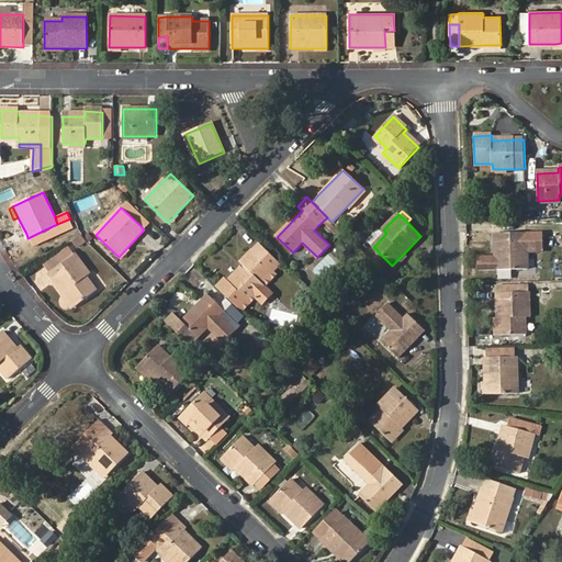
[(57,224),(62,232),(74,226),(70,218),(57,224)]
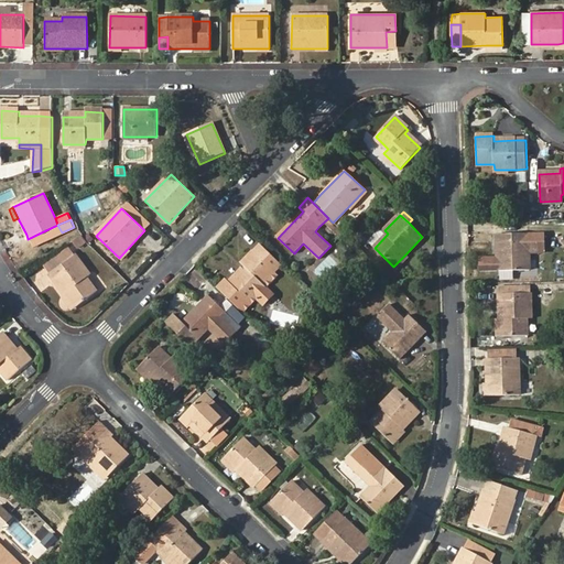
[(497,235),(528,234),(529,234),(529,224),(497,226),(497,235)]
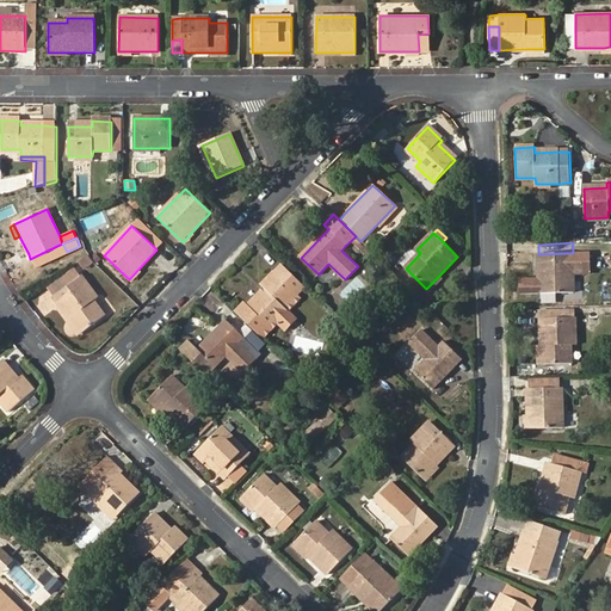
[(35,267),(67,252),(62,244),(30,259),(35,267)]
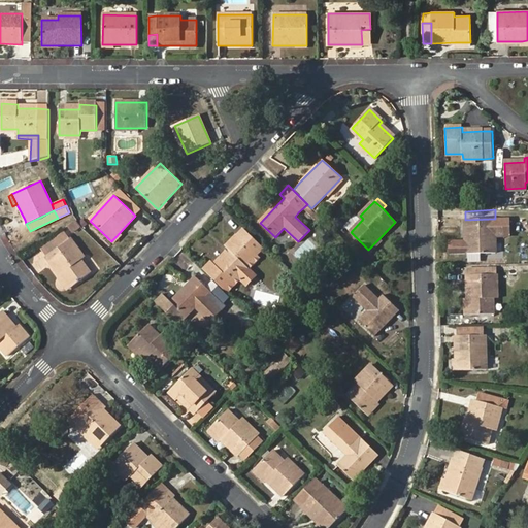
[(509,218),(495,219),(494,219),(495,236),(509,236),(509,218)]
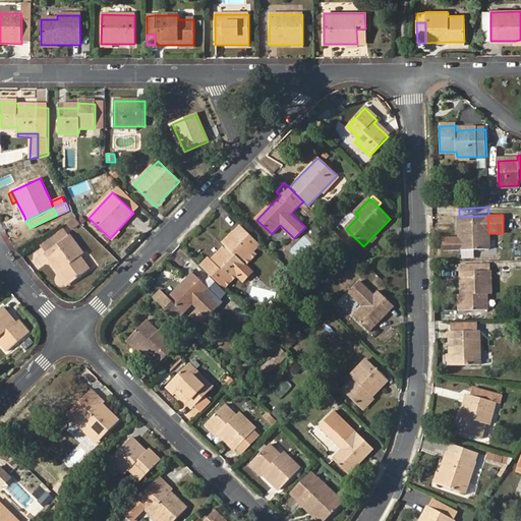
[(488,233),(487,216),(459,217),(458,217),(458,238),(459,249),(488,248),(488,233)]
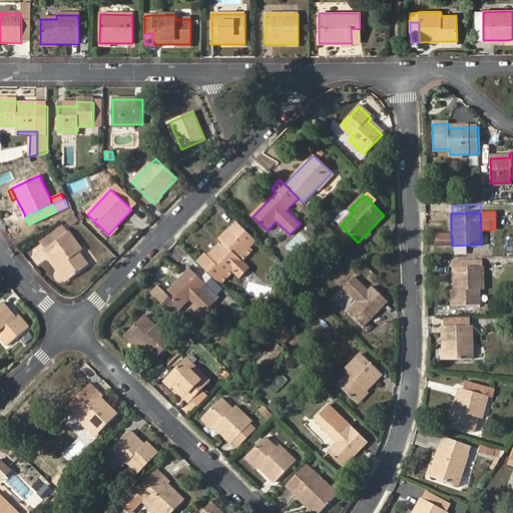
[(66,219),(70,225),(79,220),(74,214),(66,219)]
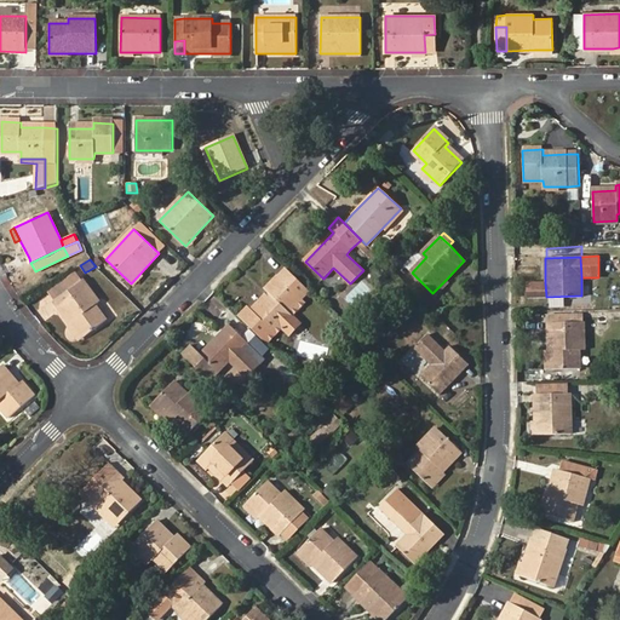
[(78,274),(50,294),(55,303),(84,282),(78,274)]
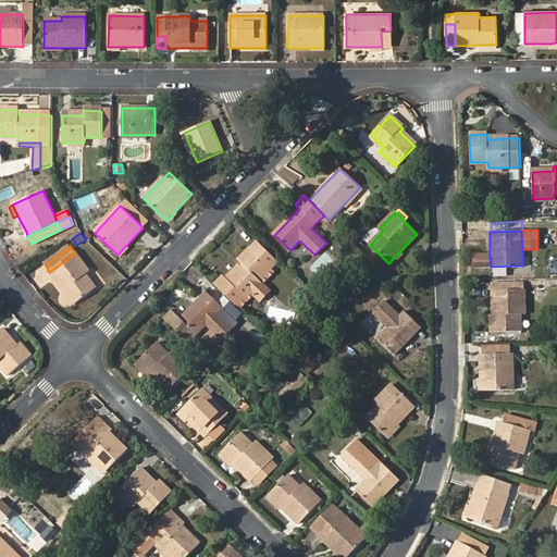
[(215,286),(239,309),(247,300),(252,296),(259,302),(270,292),(262,285),(259,281),(270,269),(251,249),(238,262),(243,265),(227,281),(224,277),(215,286)]
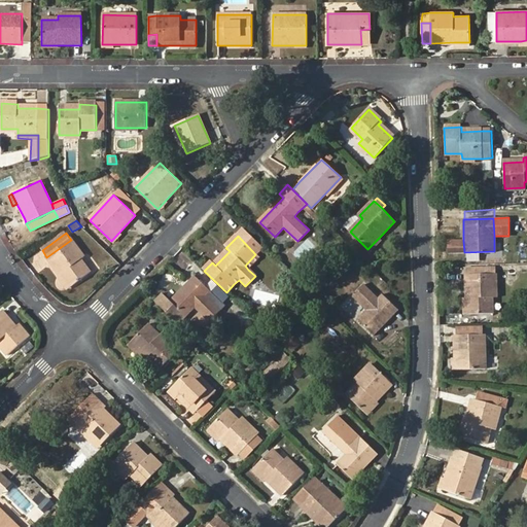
[(379,238),(367,249),(372,252),(382,241),(379,238)]
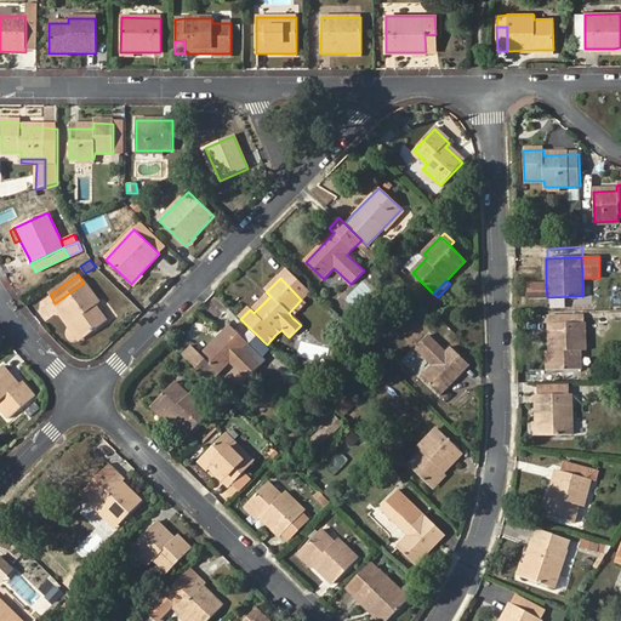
[(70,323),(81,339),(106,322),(95,306),(98,303),(84,283),(55,303),(70,323)]
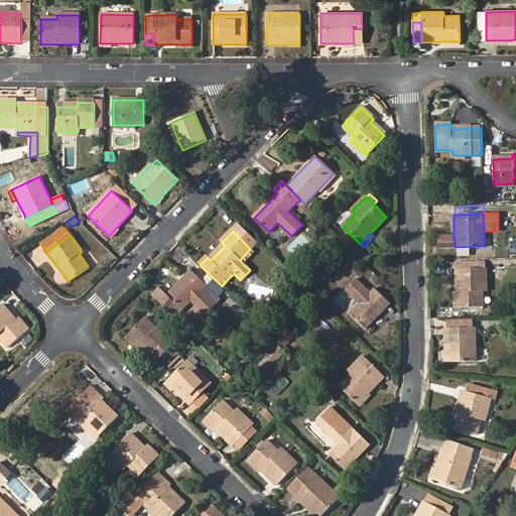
[(439,248),(455,247),(454,236),(438,236),(439,248)]
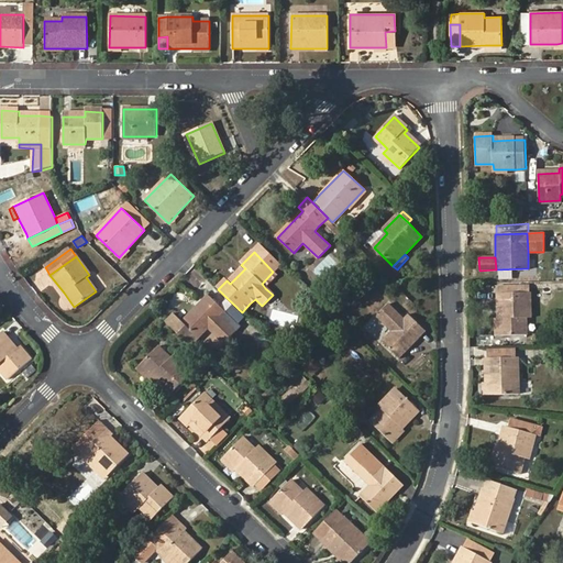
[(277,276),(273,272),(262,284),(265,288),(277,276)]
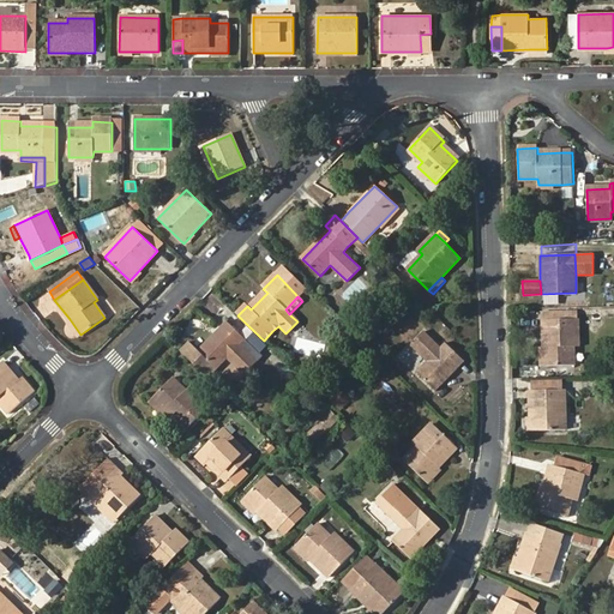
[(542,313),(542,321),(576,320),(577,319),(577,312),(542,313)]
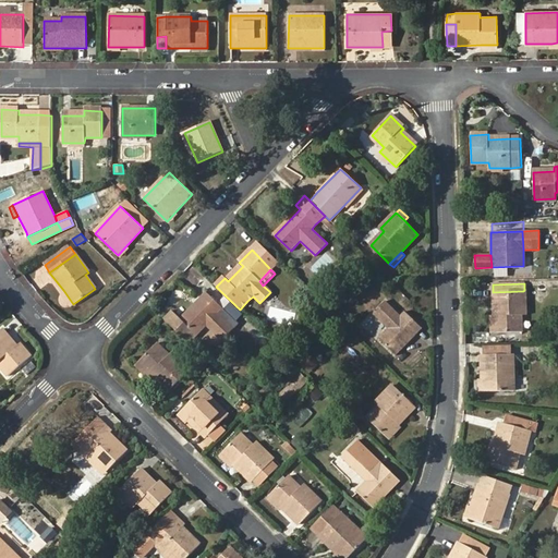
[(69,306),(73,304),(63,290),(60,293),(69,306)]
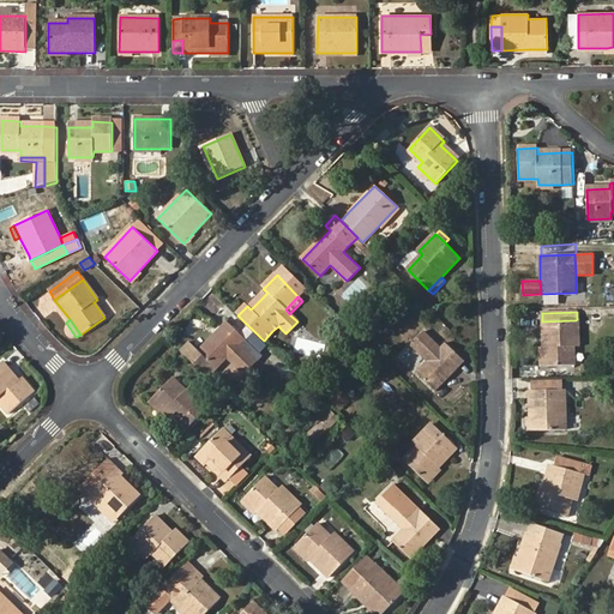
[(576,320),(542,321),(541,321),(542,347),(542,365),(542,366),(573,365),(572,345),(577,345),(576,320)]
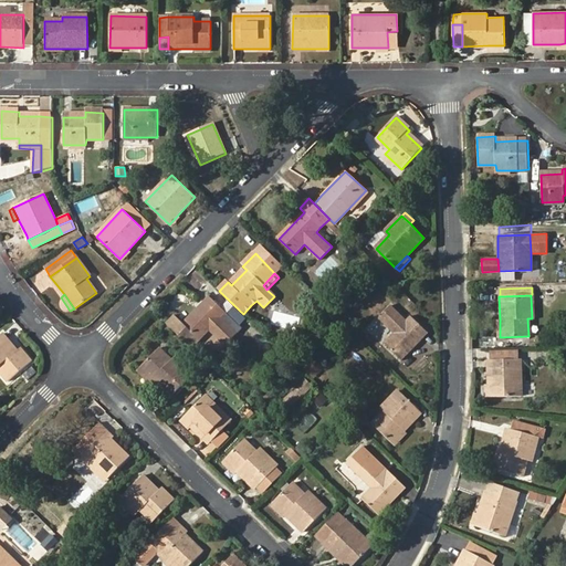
[(182,325),(174,317),(165,326),(189,350),(199,341),(196,338),(207,327),(210,331),(224,345),(237,333),(241,328),(239,325),(226,314),(210,297),(182,325)]
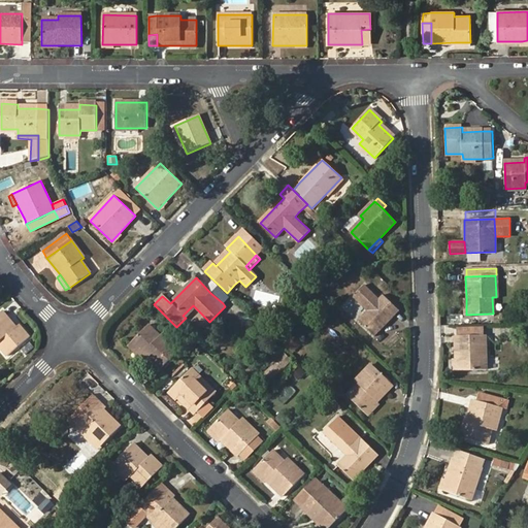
[(217,286),(210,293),(223,303),(229,298),(217,286)]
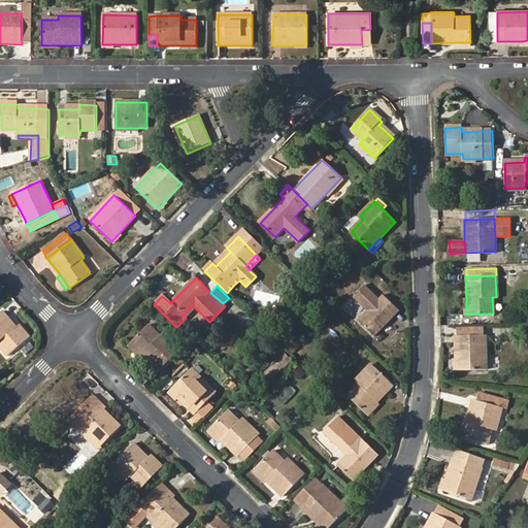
[(359,320),(375,335),(398,310),(383,295),(378,300),(364,286),(355,297),(368,310),(359,320)]
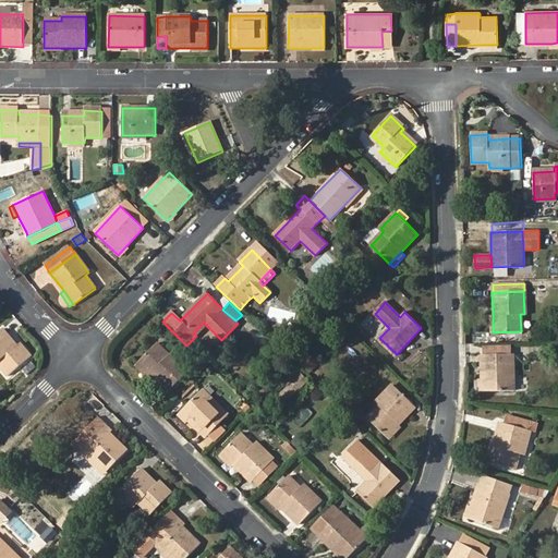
[(196,336),(207,326),(204,323),(193,334),(196,336)]
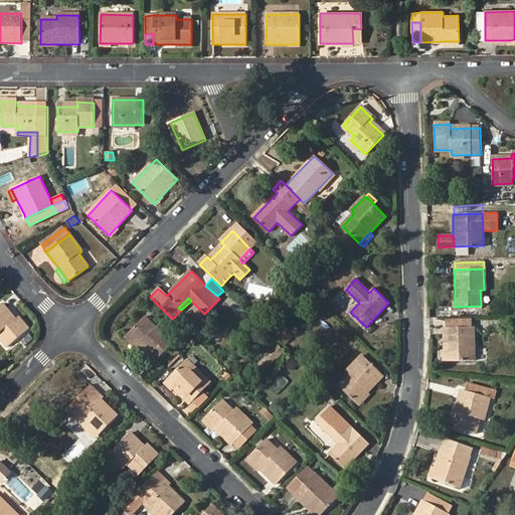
[(0,305),(0,336),(8,345),(26,329),(17,318),(13,321),(0,305)]
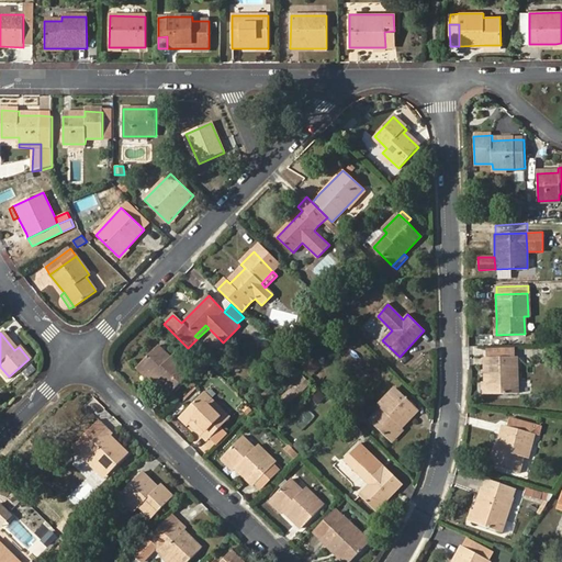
[(139,366),(169,395),(190,373),(182,364),(175,357),(171,360),(158,347),(139,366)]
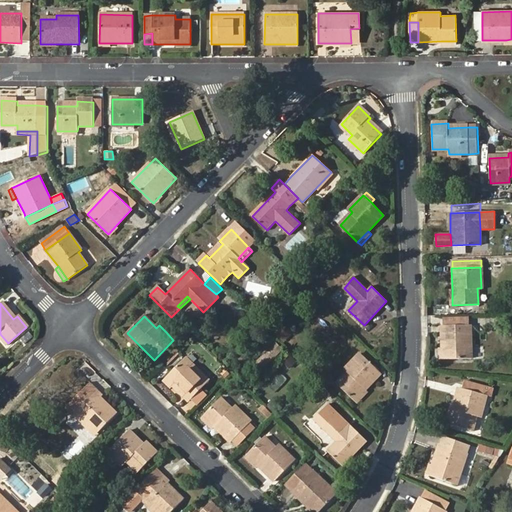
[(441,319),(441,326),(470,325),(470,318),(441,319)]
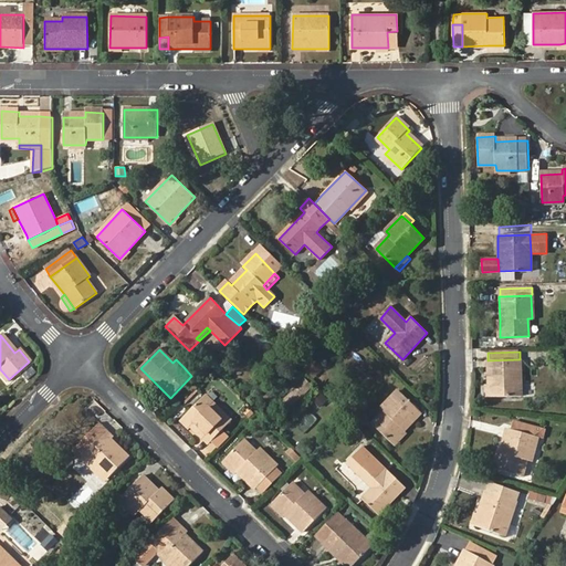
[(325,368),(316,359),(306,370),(314,378),(325,368)]
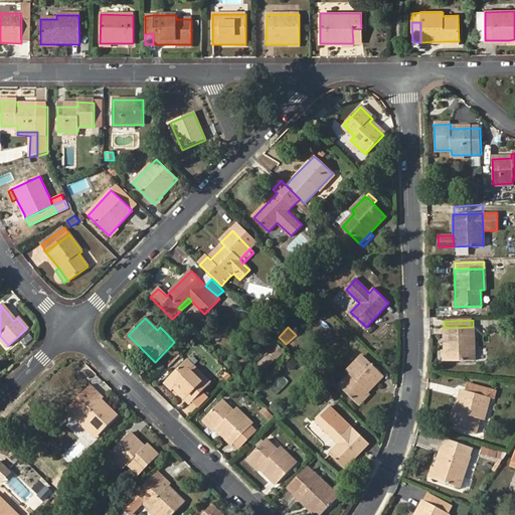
[(445,351),(445,361),(474,360),(473,327),(444,328),(445,351)]
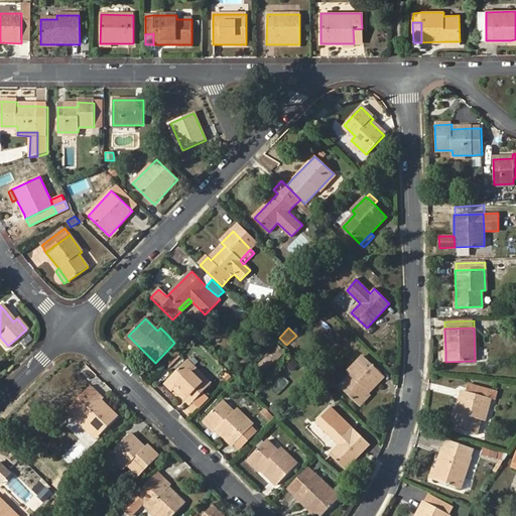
[(29,335),(20,340),(23,346),(32,341),(29,335)]
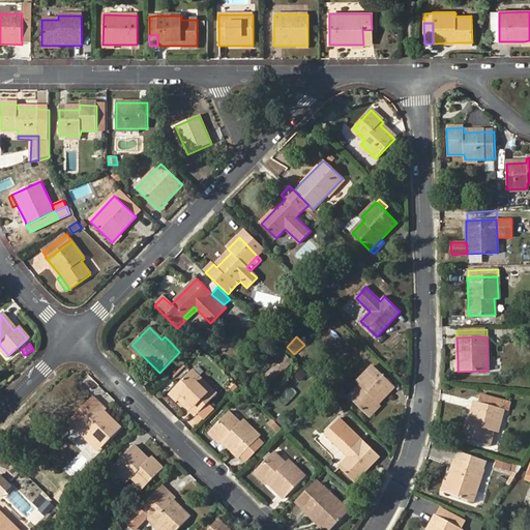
[(292,362),(286,356),(276,366),(283,373),(280,376),(284,380),(291,373),(287,369),(292,362)]
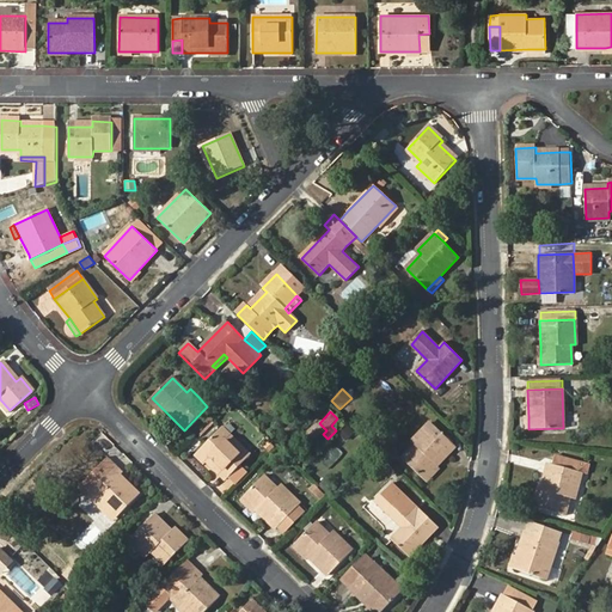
[(423,479),(438,466),(456,447),(430,422),(414,441),(417,445),(403,459),(423,479)]
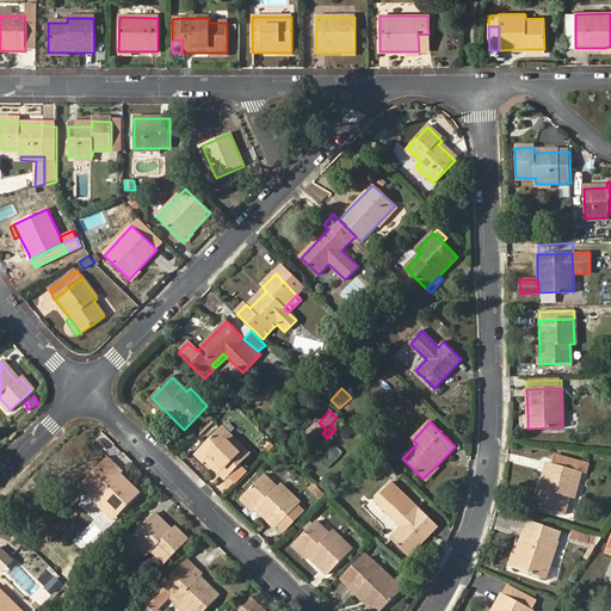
[(315,426),(322,433),(326,430),(319,423),(315,426)]
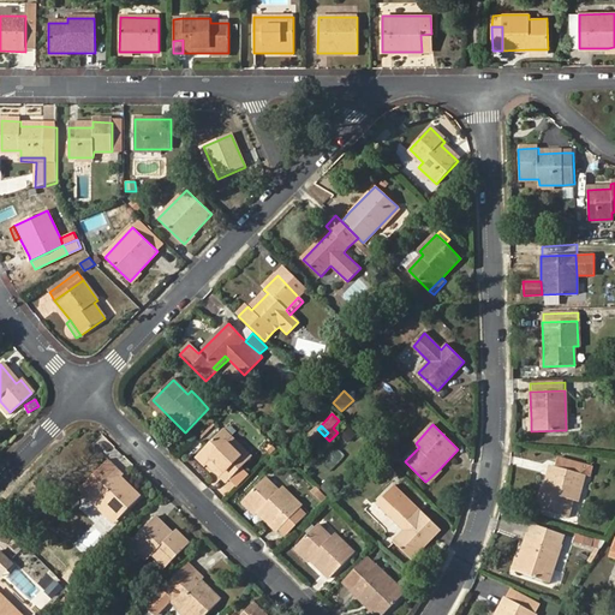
[(227,483),(251,458),(224,430),(199,455),(227,483)]
